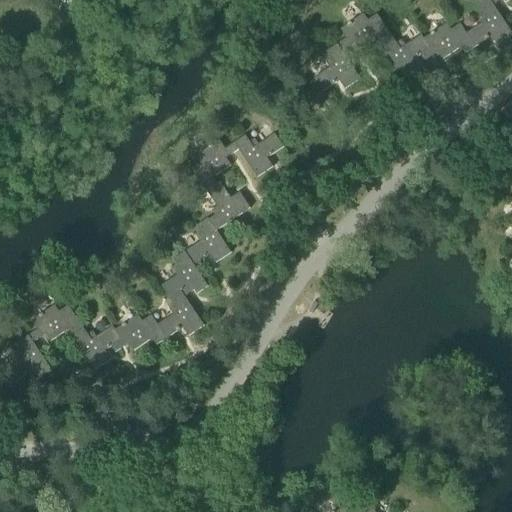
[(486,21),(465,35),(475,49),(491,39),(496,46),(511,35),(492,7),(488,0),(477,8),(486,21)]
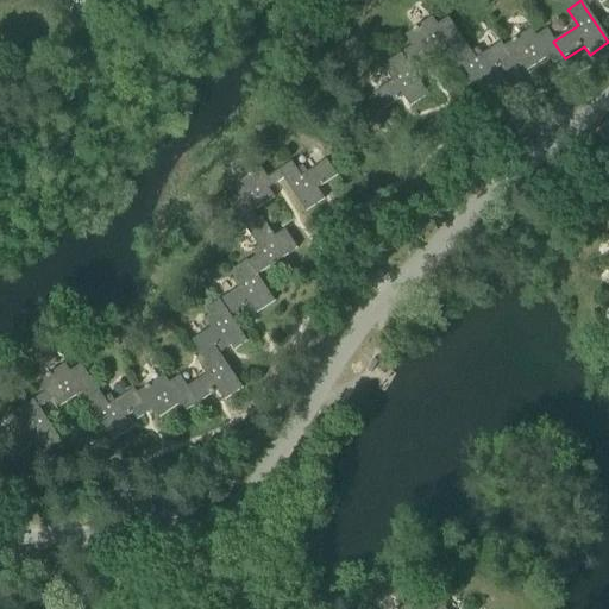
[(412,46),(400,54),(406,62),(420,54),(425,61),(446,46),(459,37),(447,19),(437,26),(432,18),(405,36),(412,46)]
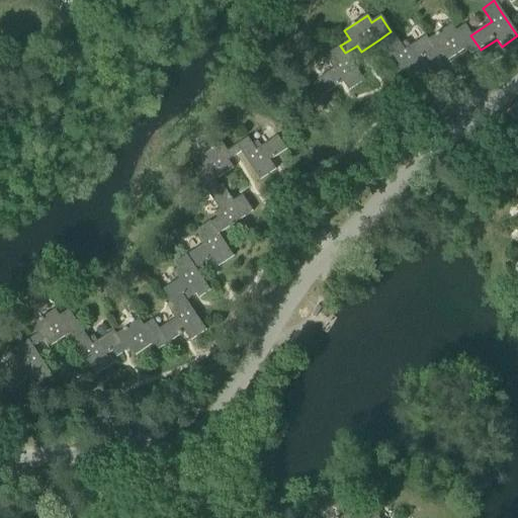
[(451,25),(429,40),(435,51),(425,58),(429,64),(442,55),(447,62),(465,50),(470,57),(481,50),(470,35),(464,26),(455,32),(451,25)]
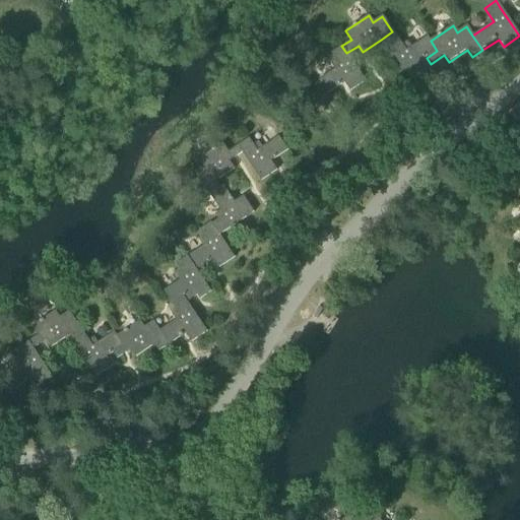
[(406,52),(392,31),(381,40),(409,81),(425,71),(419,63),(427,58),(437,51),(431,41),(428,37),(406,52)]
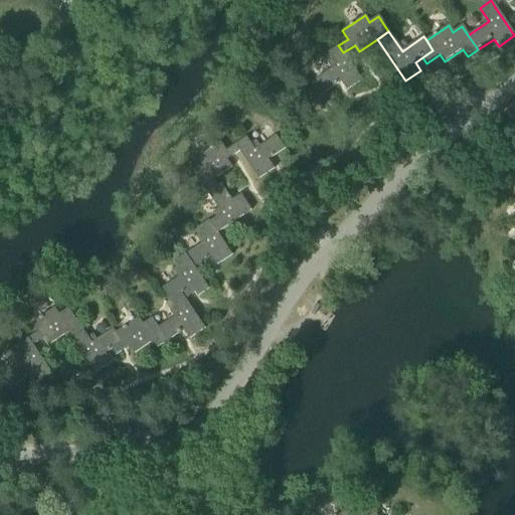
[(343,52),(338,45),(327,53),(335,66),(314,80),(323,94),(340,82),(345,91),(361,79),(343,52)]
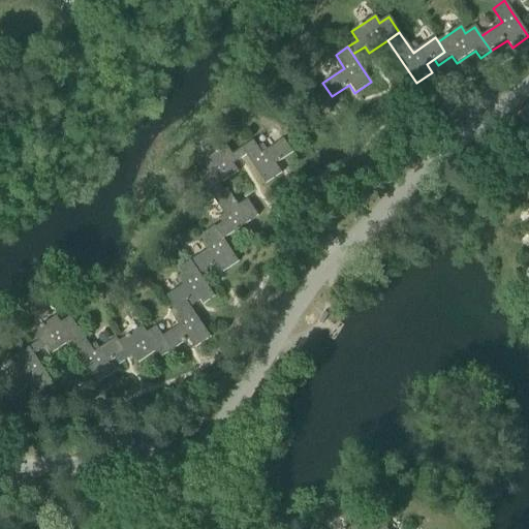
[(253,142),(241,150),(246,156),(265,185),(281,174),(276,164),(289,155),(281,142),(261,154),(253,142)]
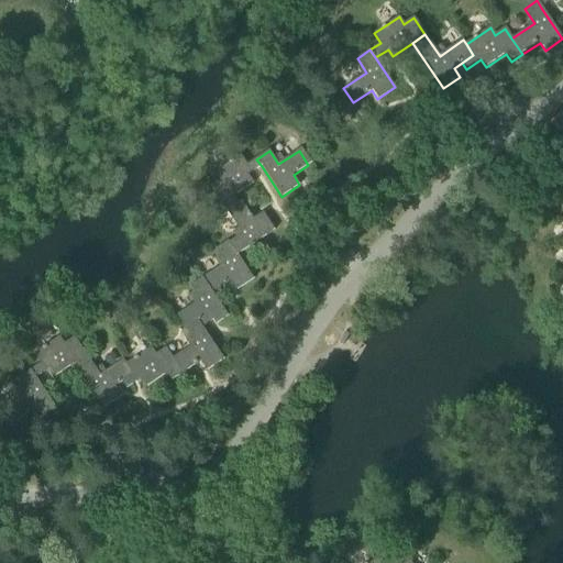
[(209,187),(225,212),(239,205),(233,197),(254,184),(249,175),(262,166),(256,159),(246,165),(241,156),(214,174),(219,180),(209,187)]
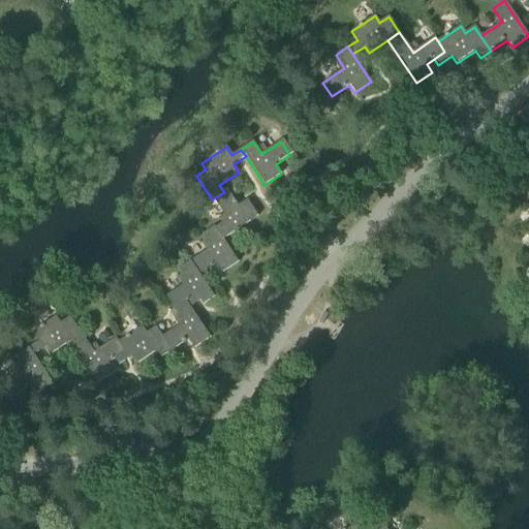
[(226,221),(215,228),(223,241),(258,217),(247,200),(238,207),(227,190),(224,192),(212,199),(226,221)]
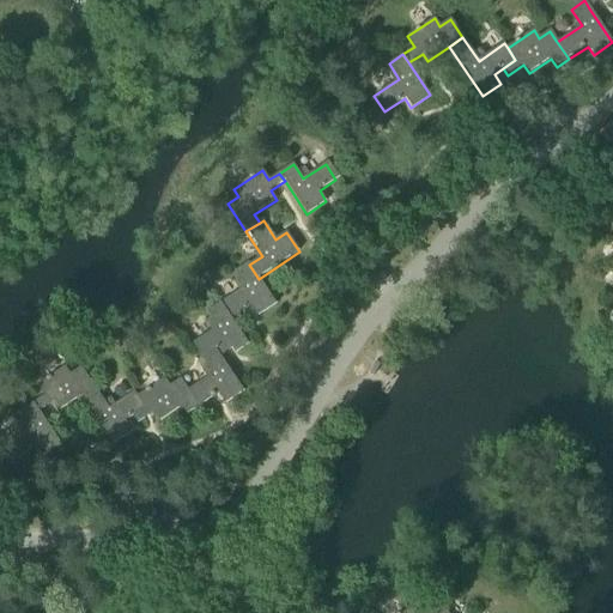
[(243,287),(220,303),(231,320),(250,307),(258,317),(275,305),(259,279),(249,265),(248,263),(234,273),(243,287)]
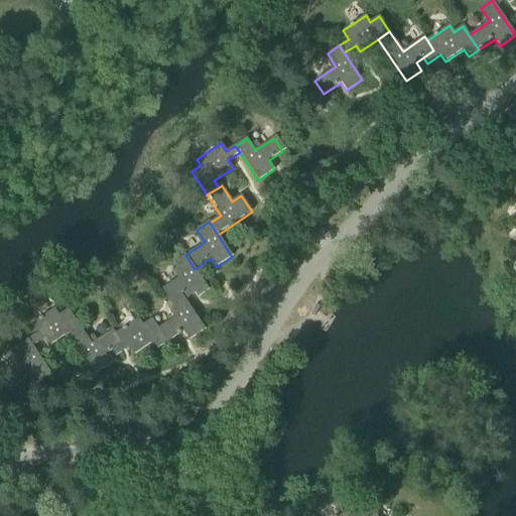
[(161,289),(171,304),(191,290),(195,295),(197,298),(209,290),(195,269),(185,255),(173,263),(181,276),(161,289)]
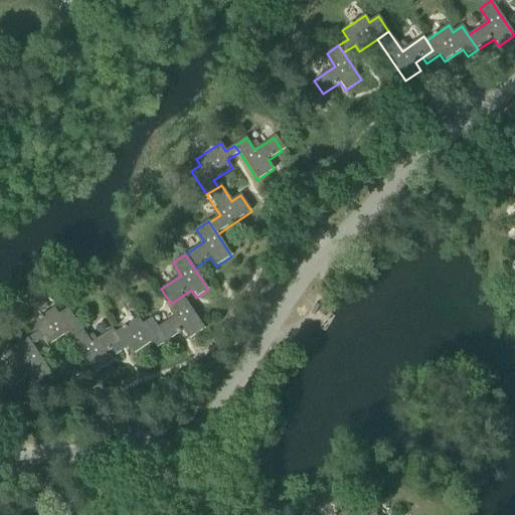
[(178,315),(157,328),(166,342),(182,331),(188,340),(204,330),(184,301),(194,295),(191,290),(171,304),(178,315)]
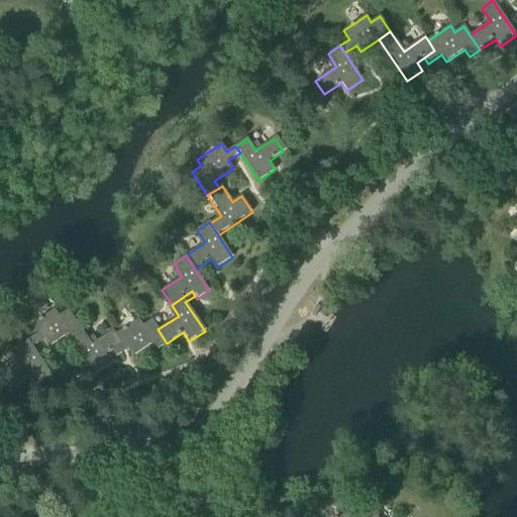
[(36,334),(27,340),(32,347),(45,339),(49,346),(70,332),(74,338),(83,332),(69,311),(59,317),(55,310),(30,326),(36,334)]
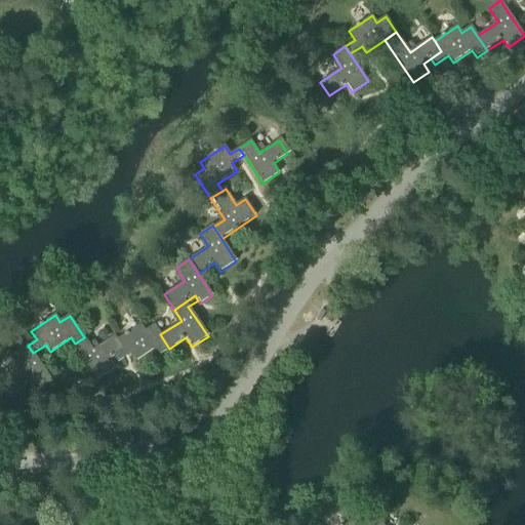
[(140,324),(117,339),(124,350),(114,357),(117,363),(131,354),(136,361),(155,349),(159,356),(169,349),(160,334),(154,325),(145,331),(140,324)]
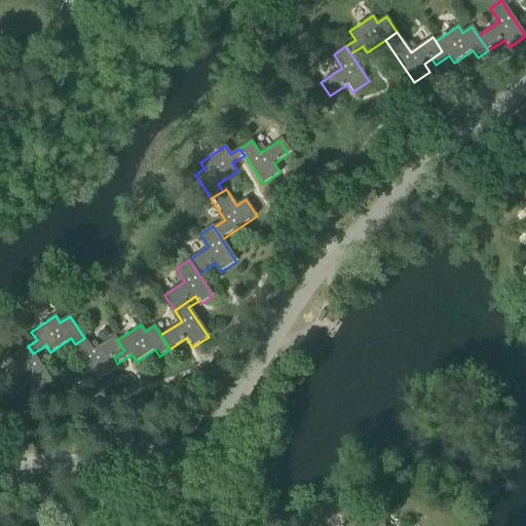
[(94,351),(84,338),(75,344),(72,346),(96,382),(112,371),(107,363),(114,358),(124,350),(117,340),(115,337),(94,351)]
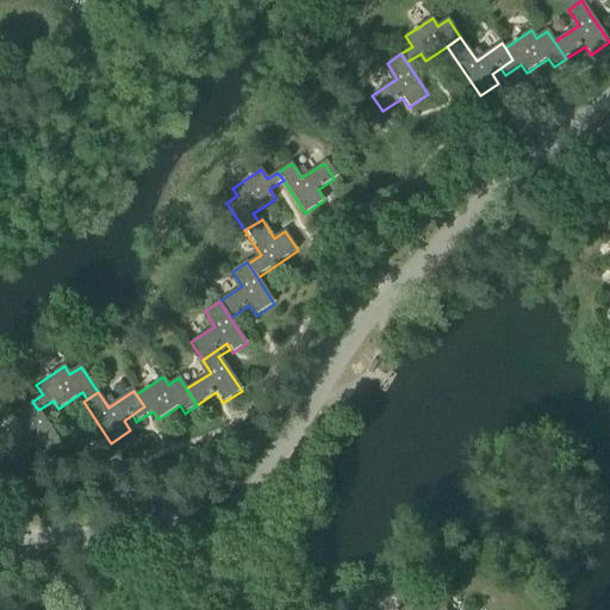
[(60,442),(38,410),(32,402),(19,410),(30,425),(4,442),(14,459),(36,444),(42,454),(60,442)]
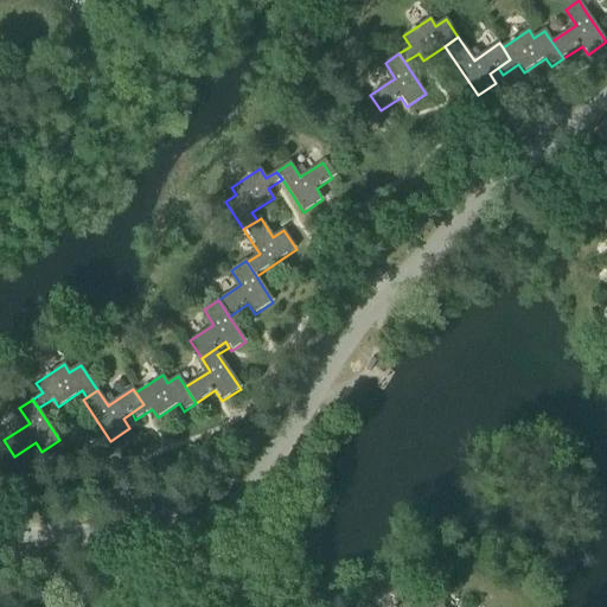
All buildings are outlined.
